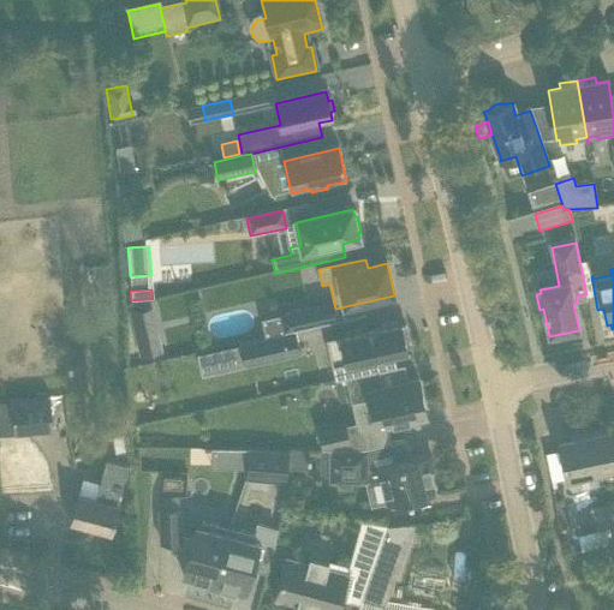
[(329,326),(325,308),(280,318),(284,335),(296,333),(329,326)]
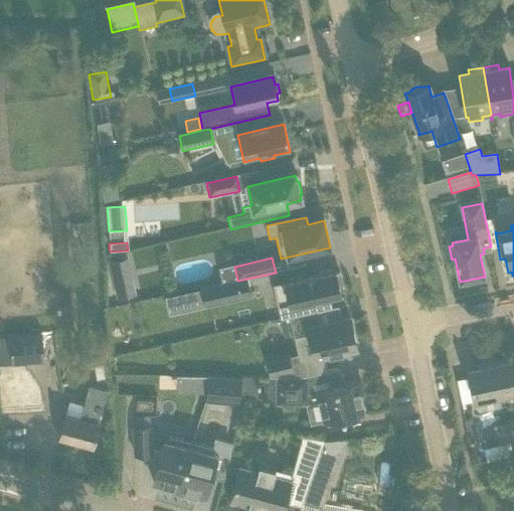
[(337,277),(336,271),(285,283),(293,318),(332,309),(329,298),(341,295),(340,290),(343,289),(340,276),(337,277)]
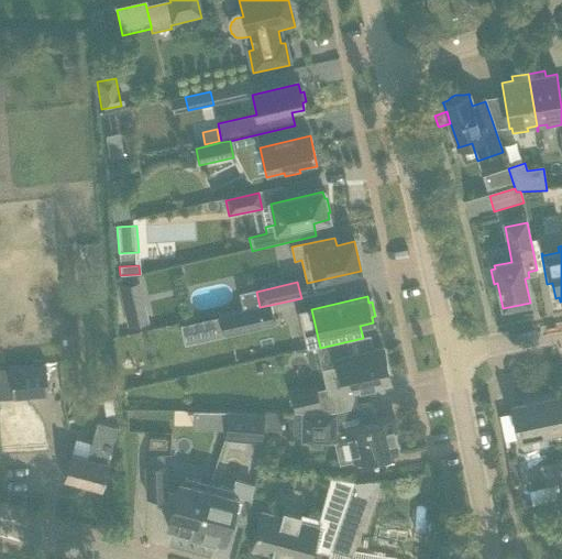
[(275,327),(271,305),(260,307),(219,317),(223,338),(275,327)]
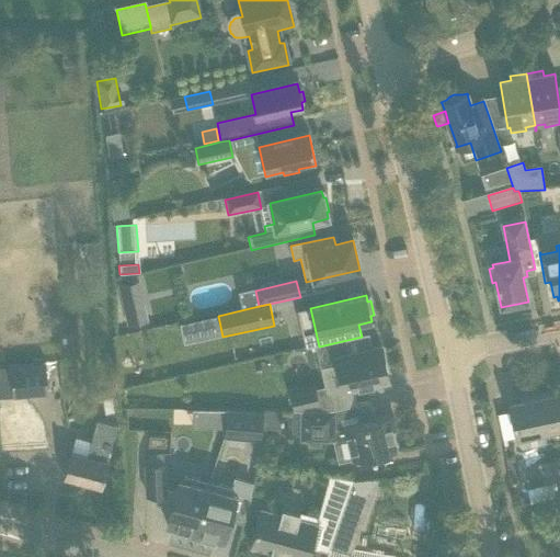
[(145,305),(124,310),(128,329),(149,325),(145,305)]
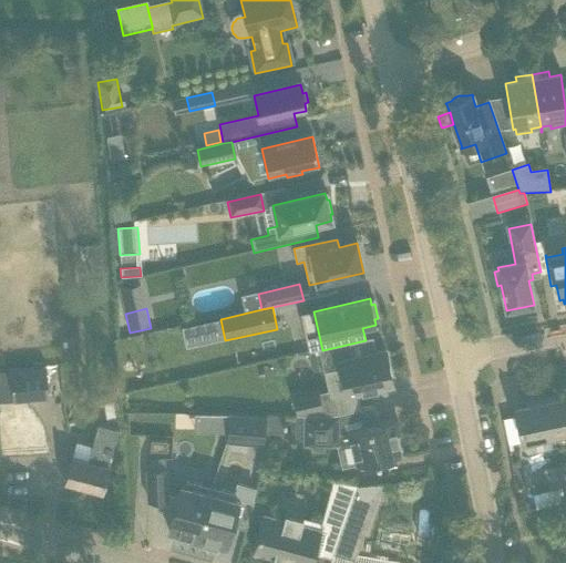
[(352,359),(349,345),(319,351),(323,374),(341,370),(347,397),(393,387),(386,352),(352,359)]
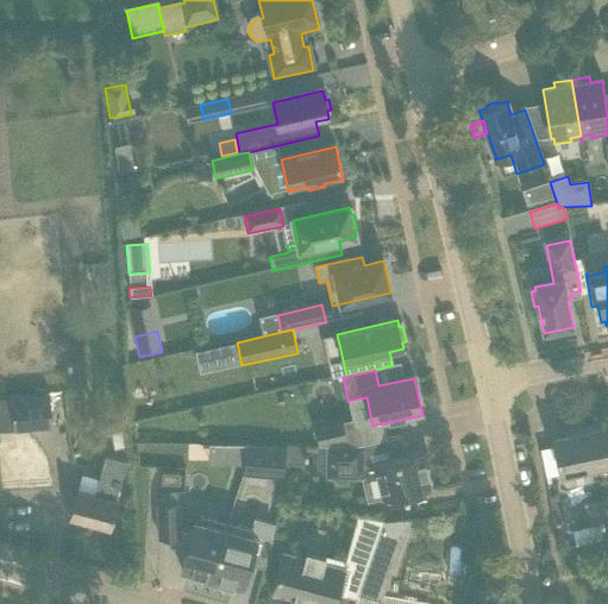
[(13,398),(17,434),(54,428),(50,395),(13,398)]
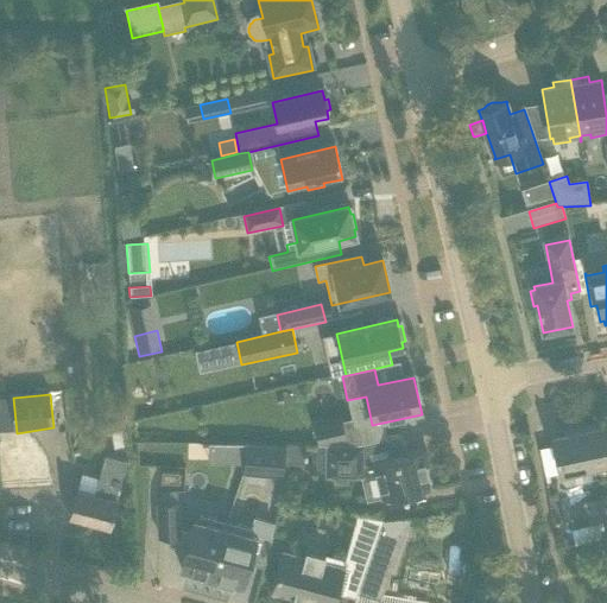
[(342,420),(315,425),(320,445),(346,439),(342,420)]
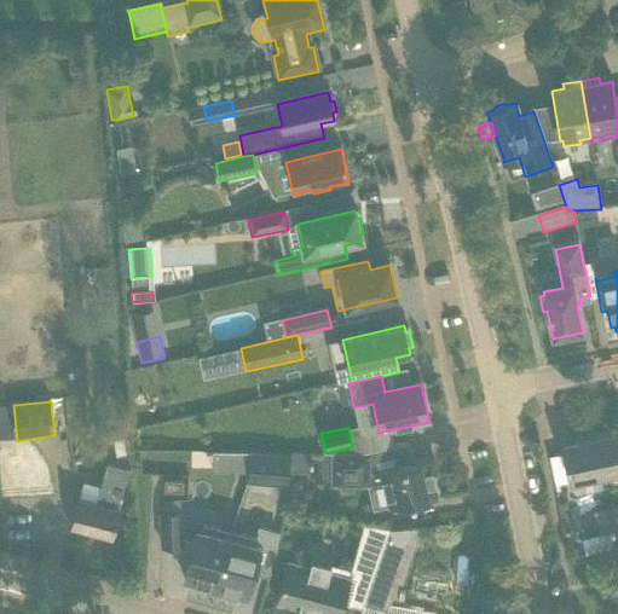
[(617,433),(593,439),(601,478),(617,473),(617,433)]
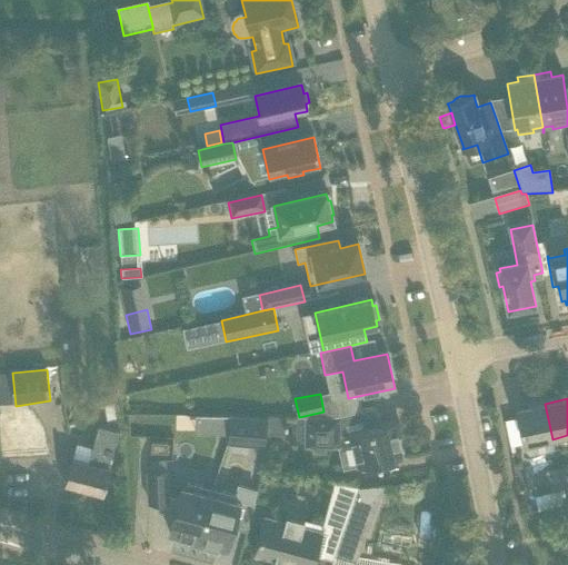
[(552,439),(545,404),(517,410),(524,445),(527,445),(529,456),(552,452),(550,439),(552,439)]
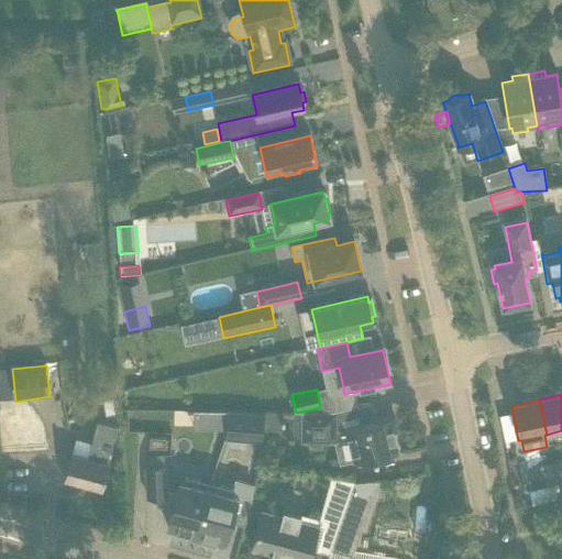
[(226,440),(262,445),(264,418),(228,414),(226,440)]
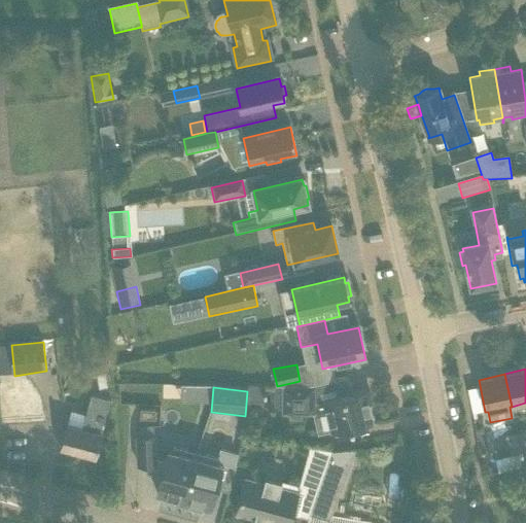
[(319,404),(316,387),(309,389),(284,388),(283,415),(327,416),(331,436),(336,434),(337,437),(347,434),(347,431),(373,425),(369,408),(373,407),(370,393),(324,404),(319,404)]
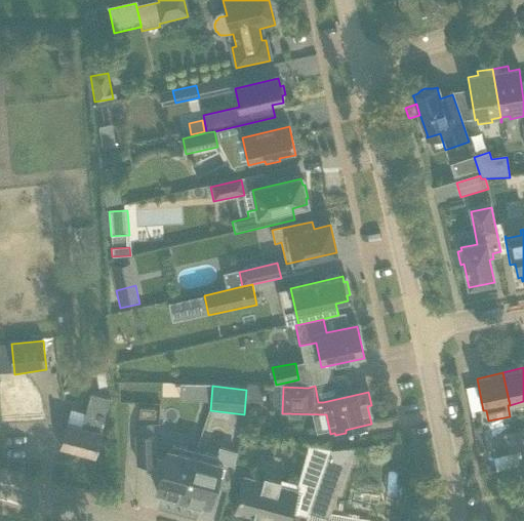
[(66,429),(61,448),(94,456),(99,437),(104,422),(109,400),(91,395),(82,429),(67,425),(66,429)]
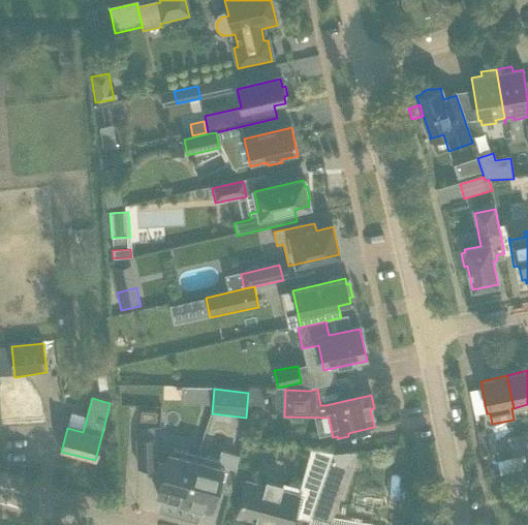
[(141,412),(141,423),(156,424),(156,413),(141,412)]
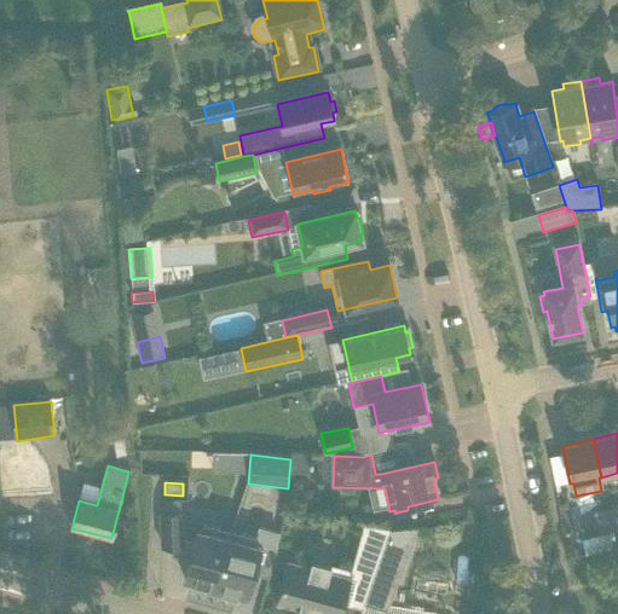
[(617,508),(607,511),(612,533),(617,531),(617,508)]
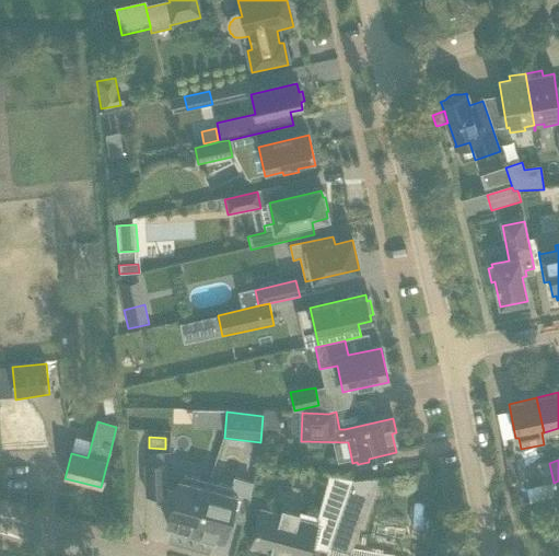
[(549,463),(537,465),(542,485),(554,483),(549,463)]
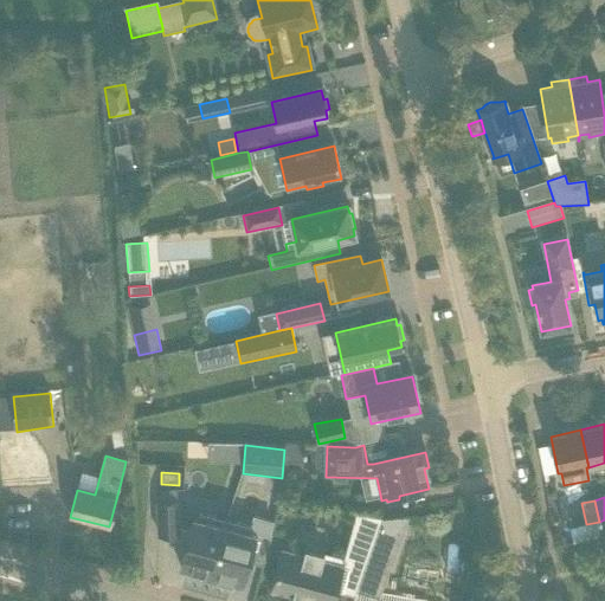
[(156,505),(159,538),(179,537),(178,504),(156,505)]
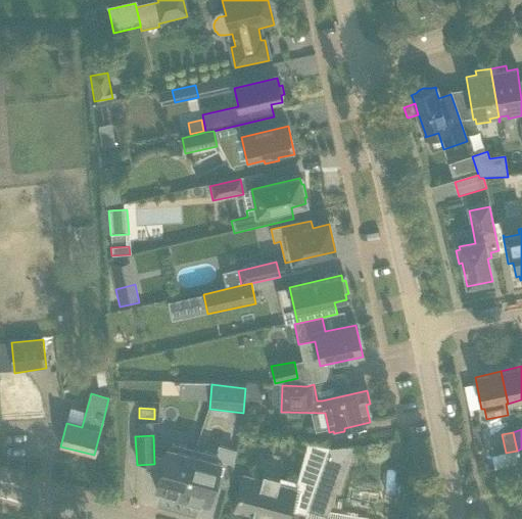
[(181,505),(194,456),(185,453),(186,451),(172,446),(171,451),(168,450),(155,493),(162,494),(160,500),(181,505)]
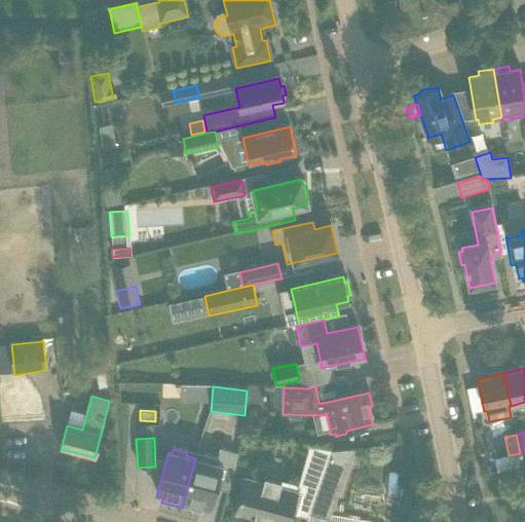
[(319,450),(303,495),(315,499),(330,456),(332,452),(319,450)]
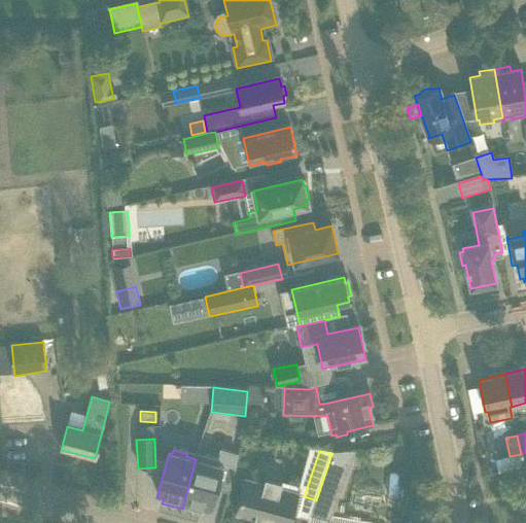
[(330,457),(316,500),(310,516),(326,522),(329,522),(350,464),(330,457)]
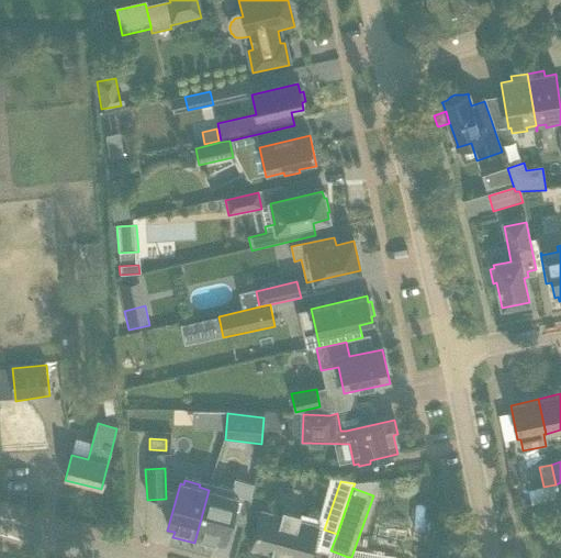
[(224,546),(236,499),(233,498),(234,493),(219,489),(217,492),(209,490),(194,543),(215,549),(216,544),(224,546)]
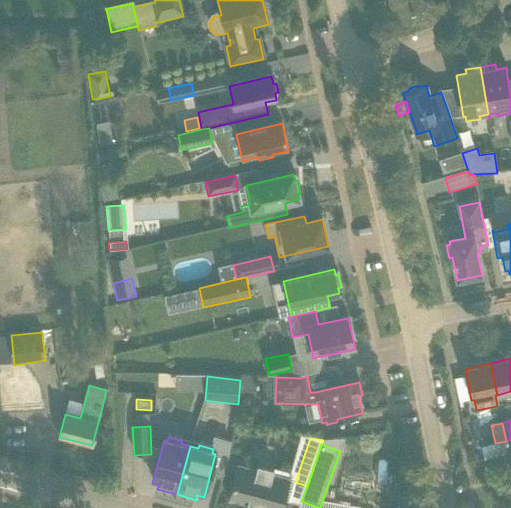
[(238,466),(228,502),(247,507),(283,507),(291,480),(273,475),(274,469),(258,465),(256,471),(238,466)]
